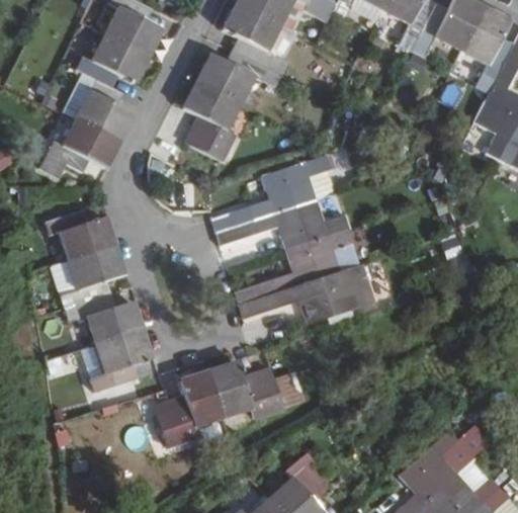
[(143,1),(141,0),(107,0),(118,5),(104,32),(147,54),(160,26),(144,18),(136,14),(143,1)]
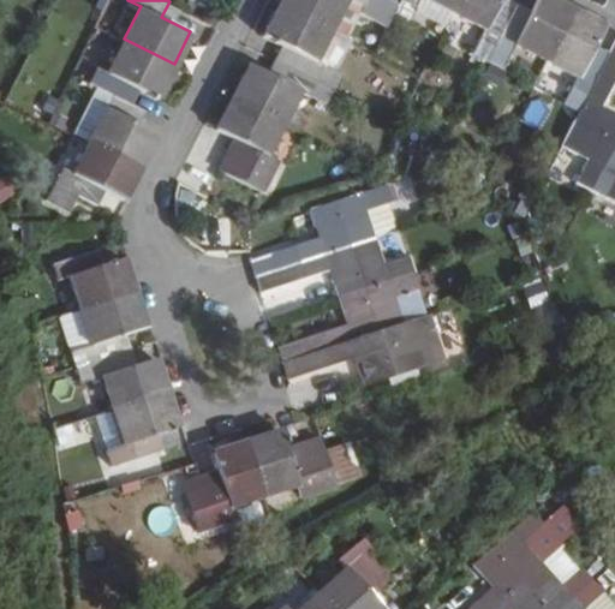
[(311,55),(328,24),(280,0),(264,31),(282,41),(275,55),(285,60),(317,77),(326,63),(311,55)]
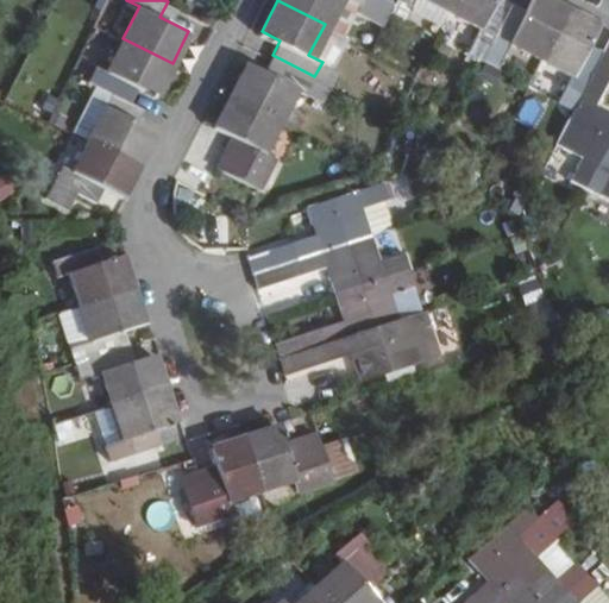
[(277,0),(325,24),(336,0),(356,0),(358,1),(359,0),(277,0)]
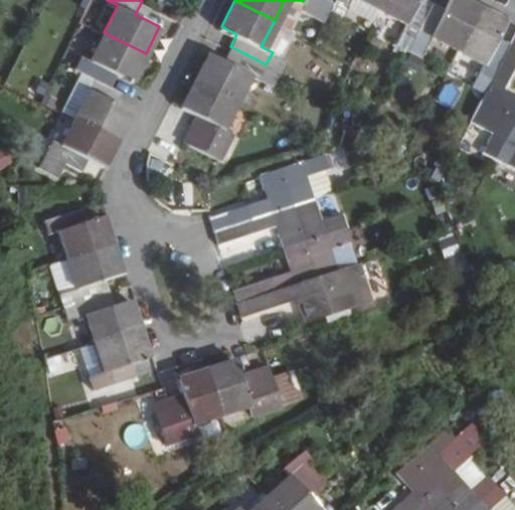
[(290,28),(303,1),(301,0),(284,0),(275,20),(290,28)]
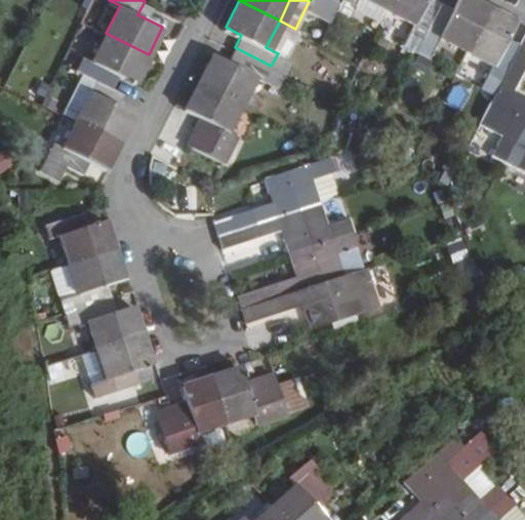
[(335,3),(349,10),(353,2),(354,0),(375,0),(386,5),(388,0),(337,0),(335,3)]
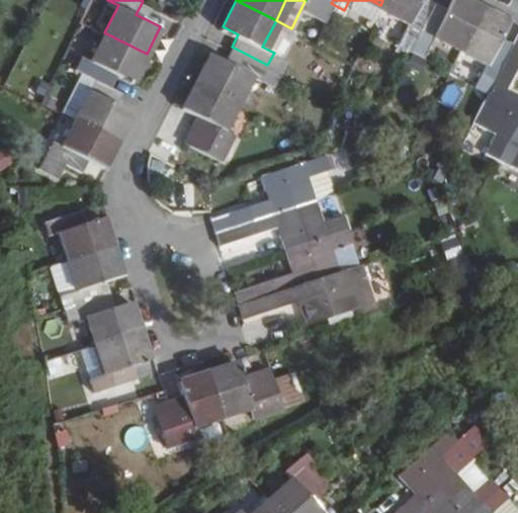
[(380,5),(370,0),(349,0),(348,2),(374,16),(380,5)]
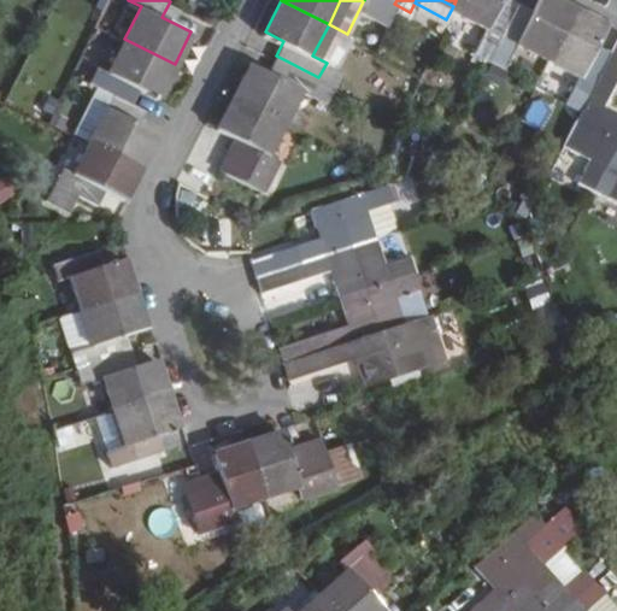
[(472,47),(488,54),(511,11),(495,3),(497,0),(456,0),(453,6),(485,23),(472,47)]
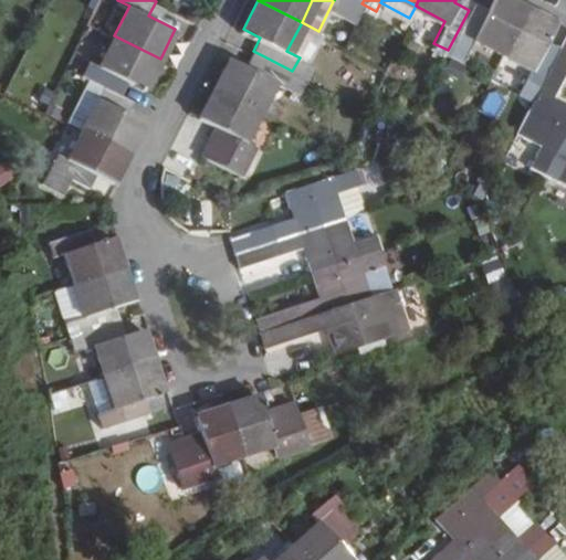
[(473,35),(502,50),(525,6),(515,0),(491,0),(488,8),(482,18),(469,10),(448,50),(462,57),(473,35)]
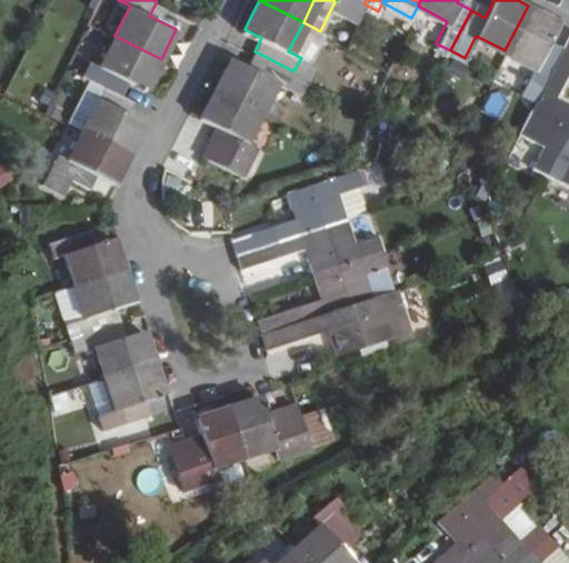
[(458,0),(457,2),(471,10),(476,0),(458,0)]
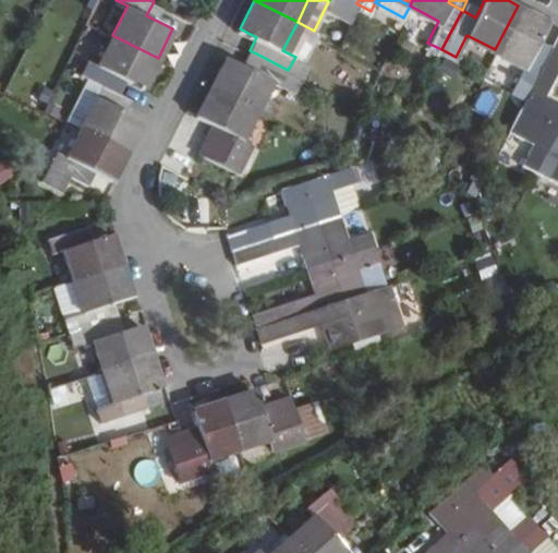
[(475,17),(481,8),(466,0),(462,10),(475,17)]
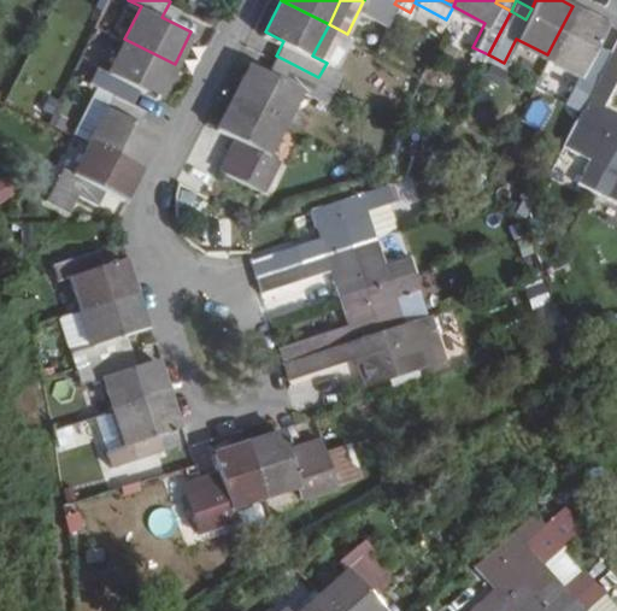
[(162,17),(171,22),(178,6),(170,1),(162,17)]
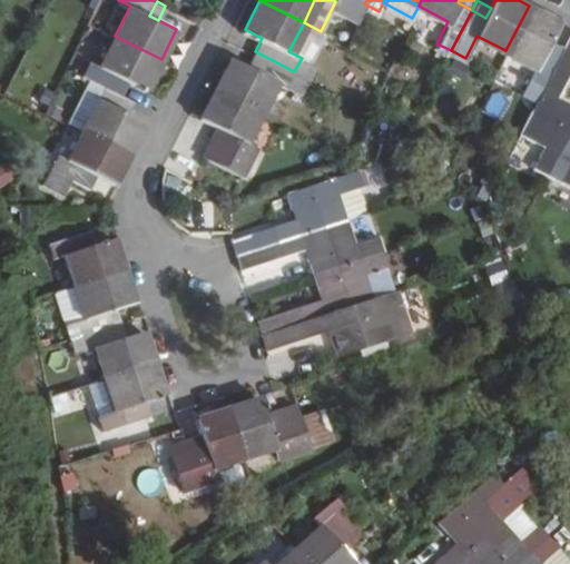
[(560,55),(544,47),(549,38),(559,20),(529,6),(505,50),(536,66),(526,86),(540,94),(560,55)]
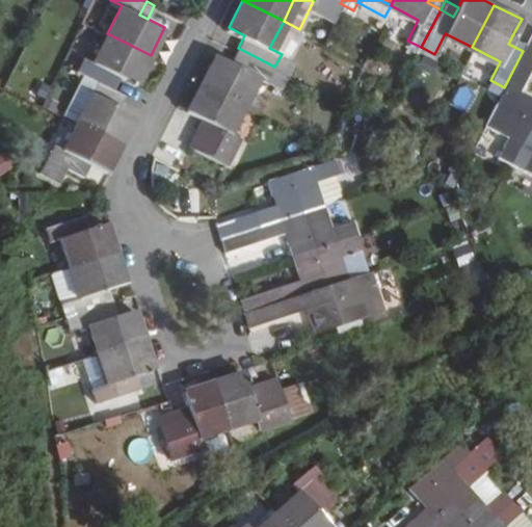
[(286,56),(299,29),(284,21),(269,48),(282,54),(286,56)]
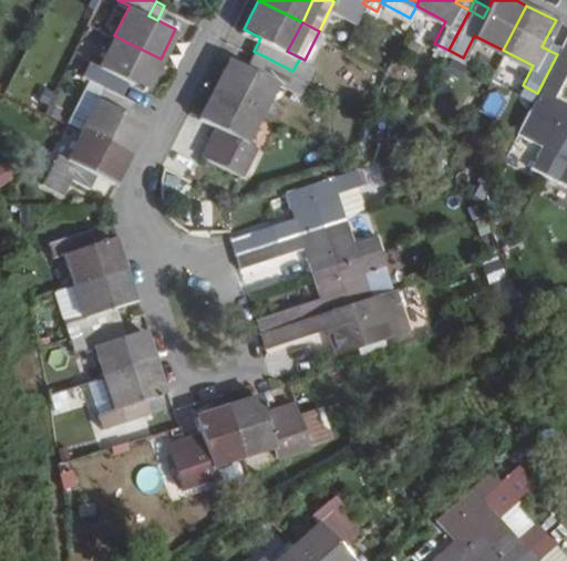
[(532,163),(545,169),(566,126),(566,102),(564,101),(562,105),(550,101),(566,68),(566,33),(562,45),(557,54),(537,93),(517,130),(543,142),(532,163)]
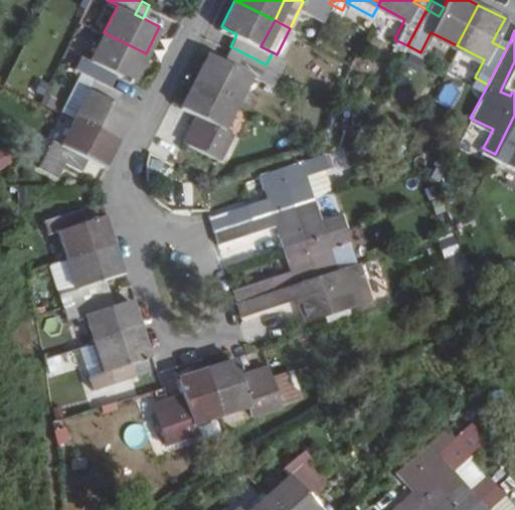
[(102,80),(109,68),(117,71),(132,80),(146,53),(104,32),(91,58),(80,54),(74,67),(84,72),(102,80)]
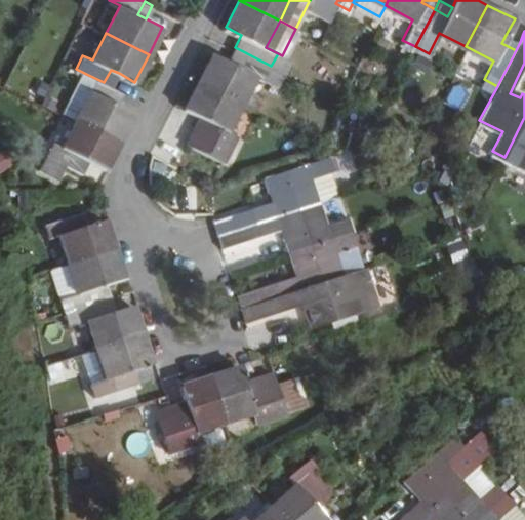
[(516,50),(520,42),(506,35),(501,43),(516,50)]
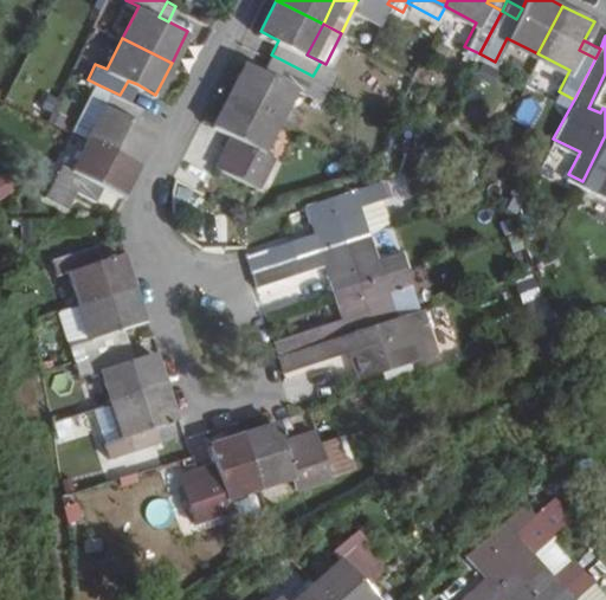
[(274,73),(281,59),(271,55),(264,69),(274,73)]
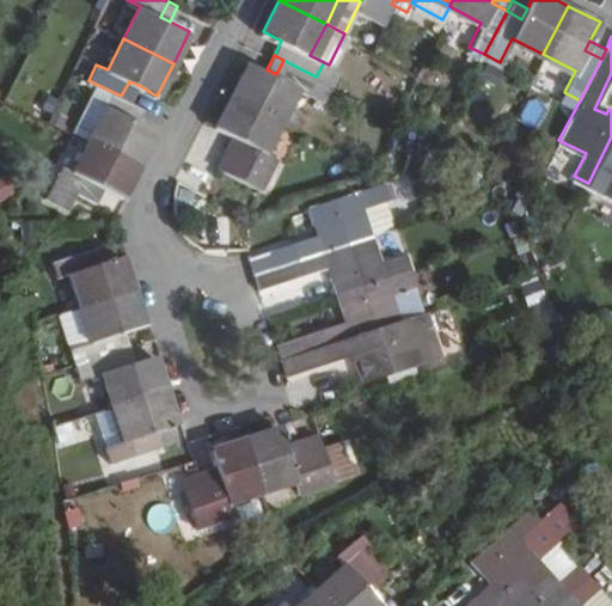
[(267,69),(248,61),(232,92),(279,117),(297,84),(324,98),(331,84),(316,77),(283,60),(276,74),(267,69)]
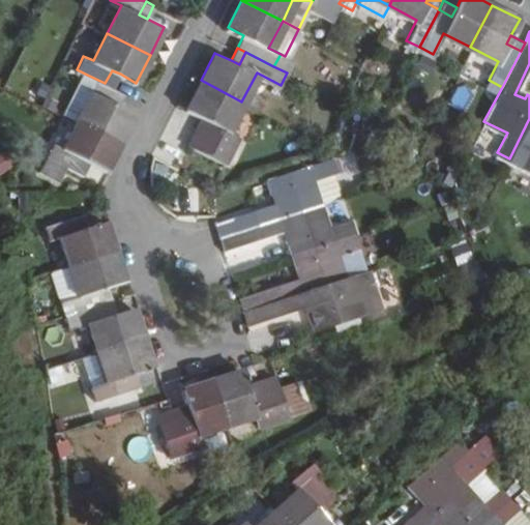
[(112,70),(105,83),(113,87),(120,74),(112,70)]
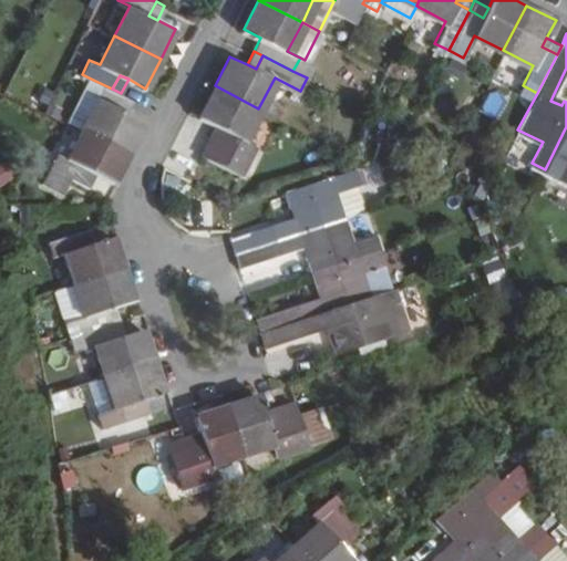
[(85,95),(96,100),(82,130),(127,152),(143,122),(123,112),(114,108),(122,94),(121,93),(112,89),(93,80),(85,95)]
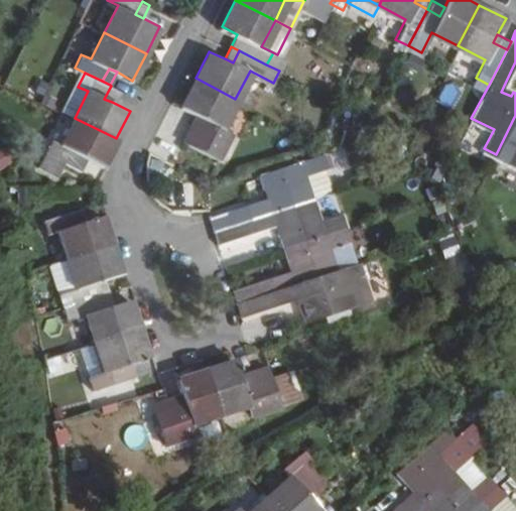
[(223,123),(235,99),(196,78),(182,104),(199,112),(207,116),(200,129),(192,124),(185,138),(222,155),(235,130),(223,123)]
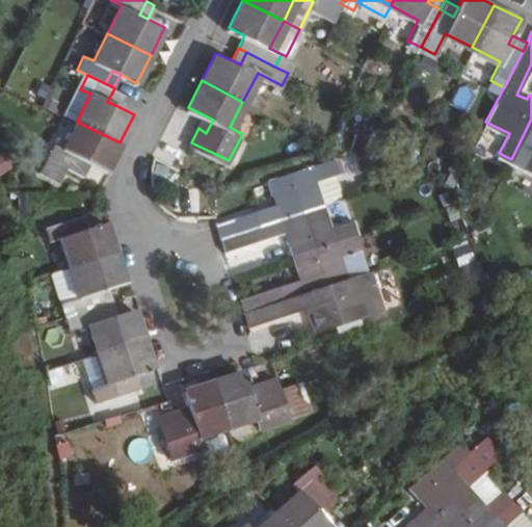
[(114,88),(107,102),(115,105),(122,93),(114,88)]
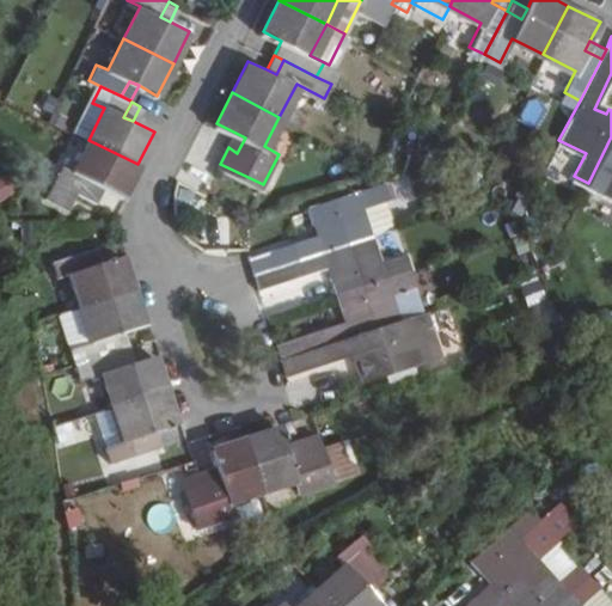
[(237,153),(245,138),(236,133),(228,147),(237,153)]
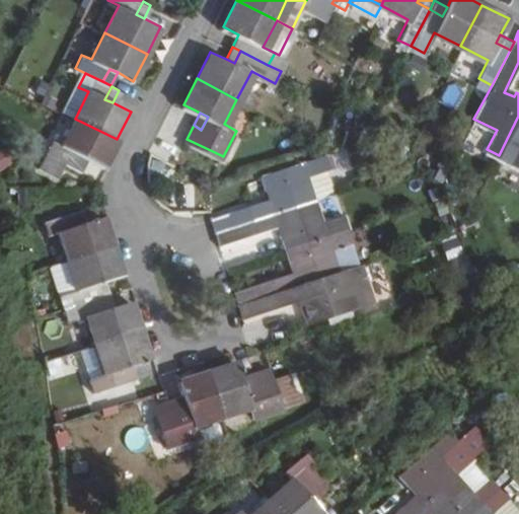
[(518,146),(518,116),(499,155),(511,161),(518,146)]
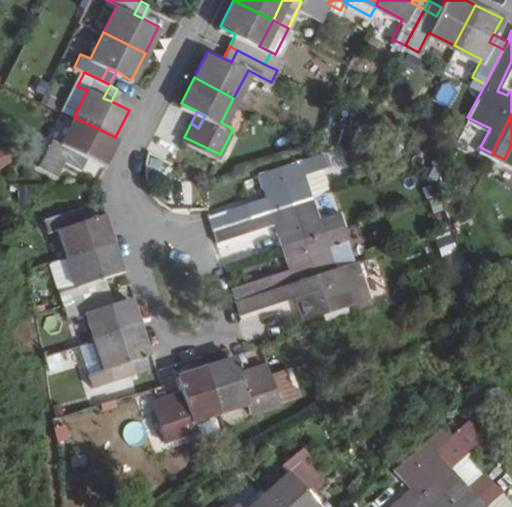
[(69,165),(76,151),(84,156),(101,164),(115,137),(74,117),(60,144),(51,139),(44,152),(37,165),(56,176),(63,162),(69,165)]
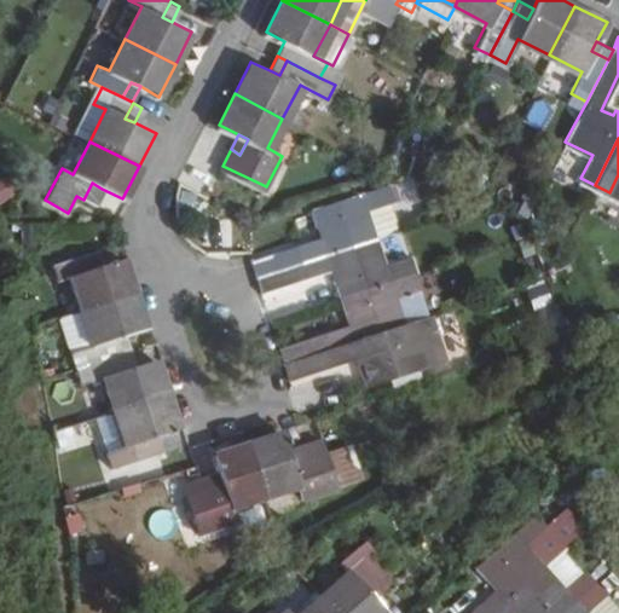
[(0,174),(0,200),(17,190),(5,172),(0,174)]
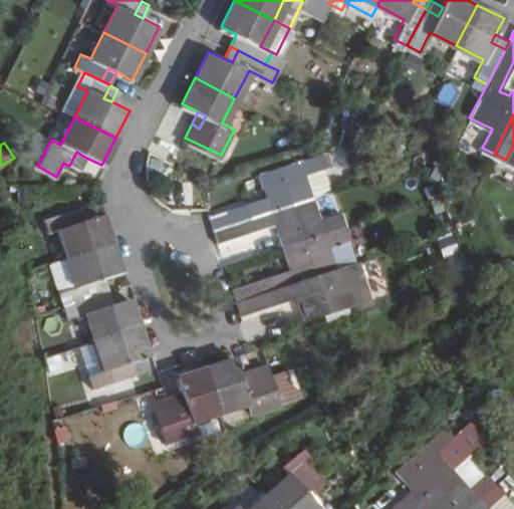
[(69,166),(77,170),(84,157),(76,152),(69,166)]
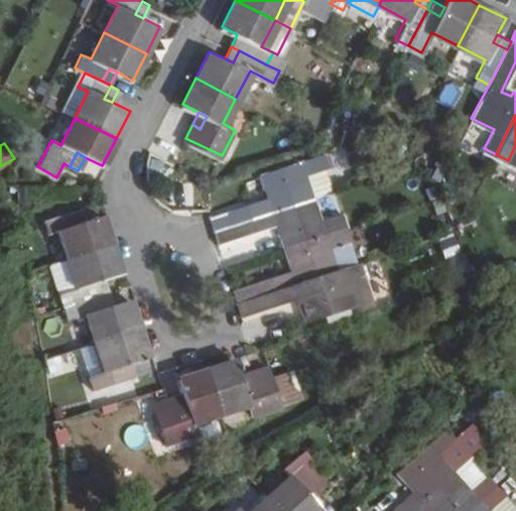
[(269,187),(272,197),(209,218),(214,231),(314,199),(307,175),(328,169),(324,156),(259,176),(263,189),(269,187)]
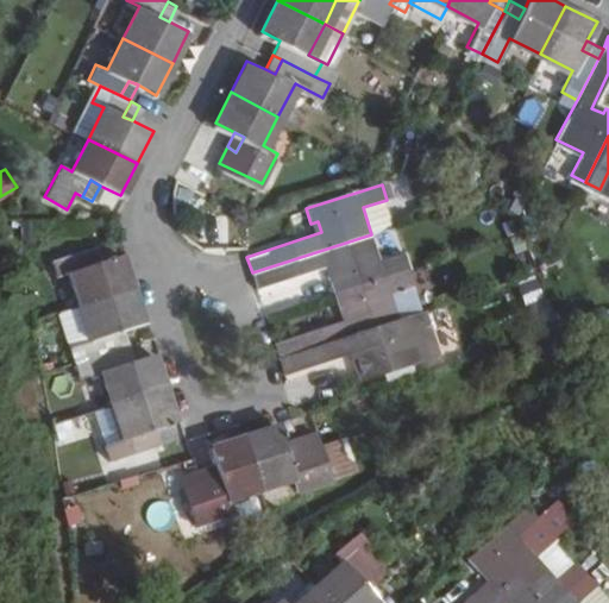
[(363,207),(371,234),(395,226),(387,200),(363,207)]
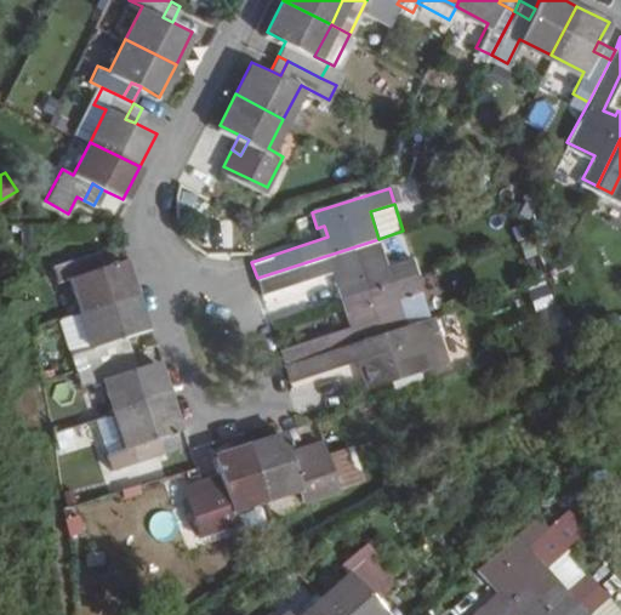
[(412,260),(403,231),(379,239),(386,268),(412,260)]
